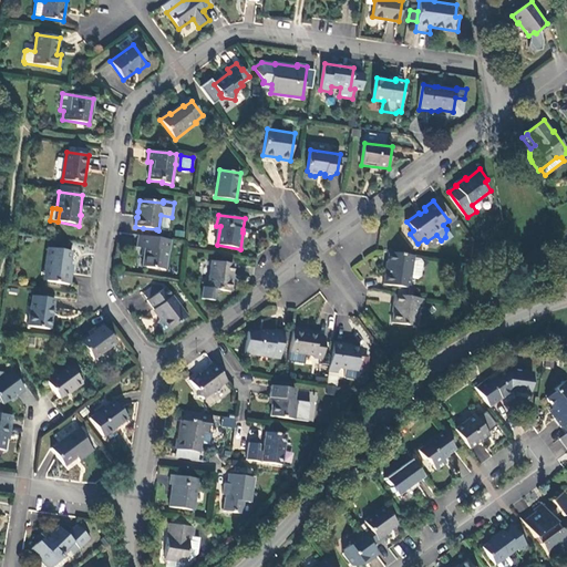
[(156,229),(143,228),(142,236),(155,238),(156,229)]
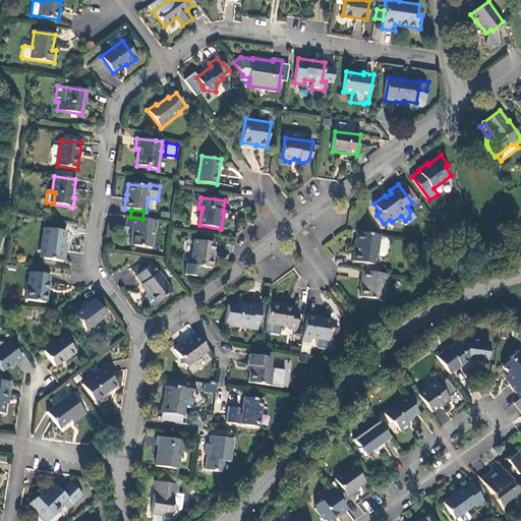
[(130,217),(128,217),(126,227),(134,228),(131,245),(153,248),(156,231),(157,232),(158,221),(142,219),(130,217)]
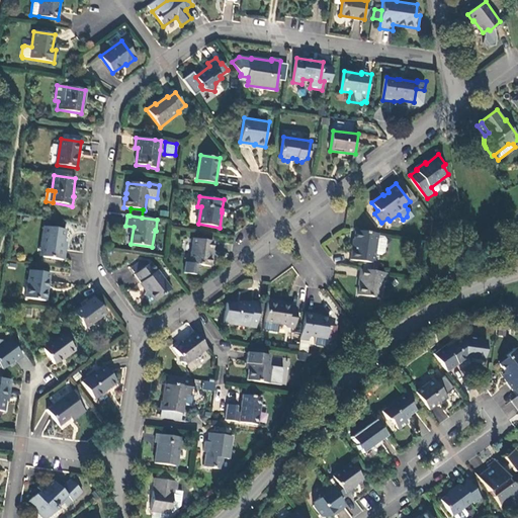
[(45,228),(41,247),(46,248),(44,259),(64,261),(66,250),(63,250),(66,231),(45,228)]
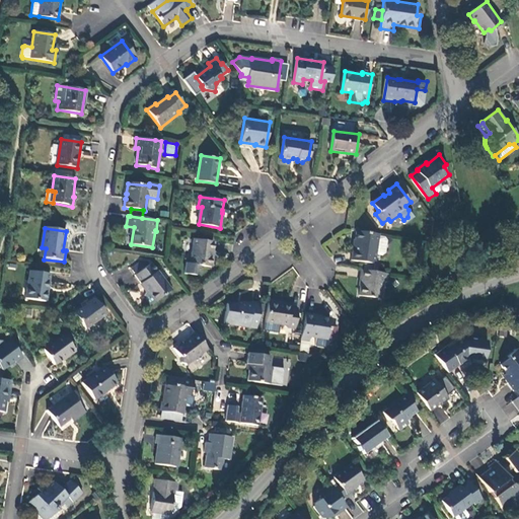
[(374,264),(376,254),(382,255),(385,252),(387,240),(385,237),(378,236),(379,234),(357,231),(354,252),(353,251),(352,260),(374,264)]
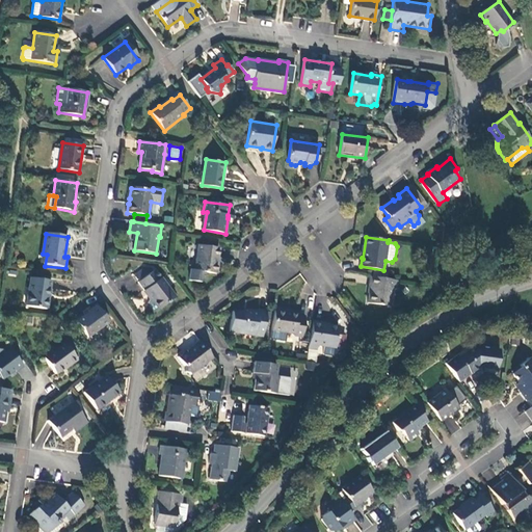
[(202,283),(204,281),(205,272),(217,274),(219,263),(217,263),(219,248),(200,245),(195,270),(191,269),(189,281),(202,283)]
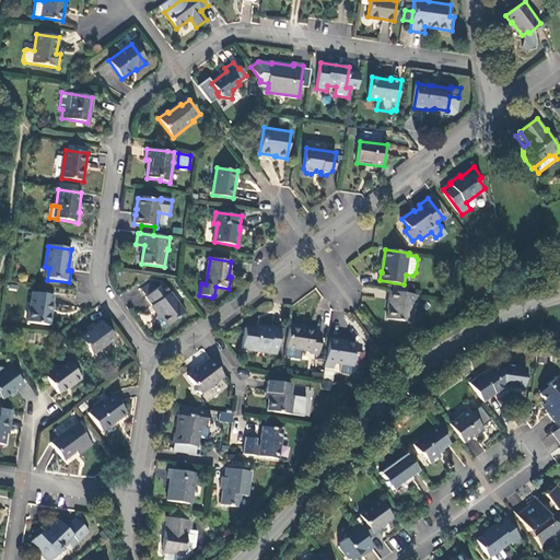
[(148,296),(158,289),(153,281),(142,290),(148,296)]
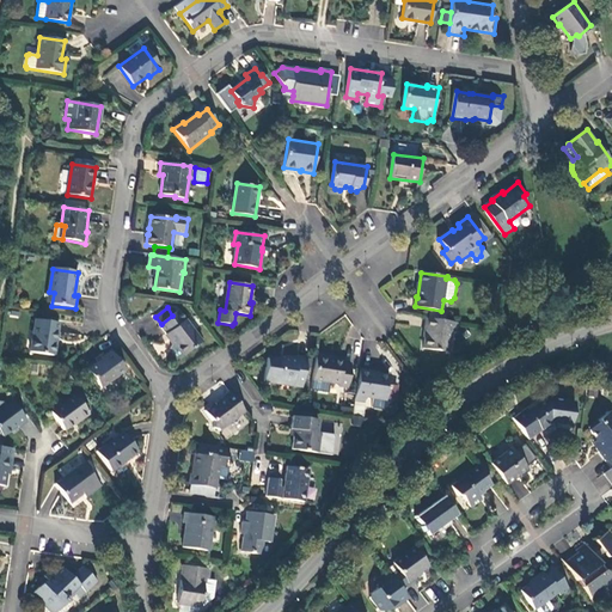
[(179,310),(172,316),(161,324),(160,324),(173,342),(171,350),(177,360),(202,341),(179,310)]
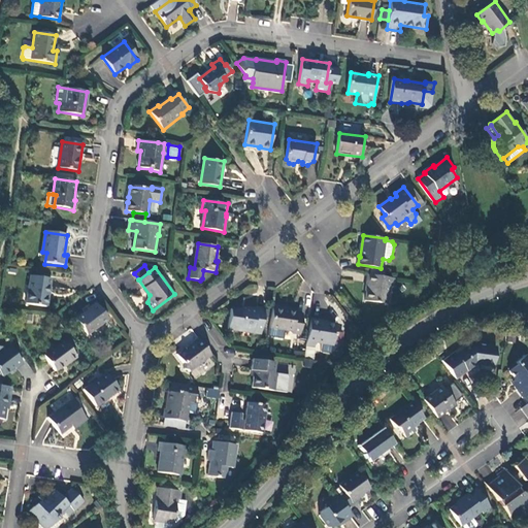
[(395,287),(396,277),(369,273),(368,283),(369,283),(366,300),(388,303),(390,286),(395,287)]
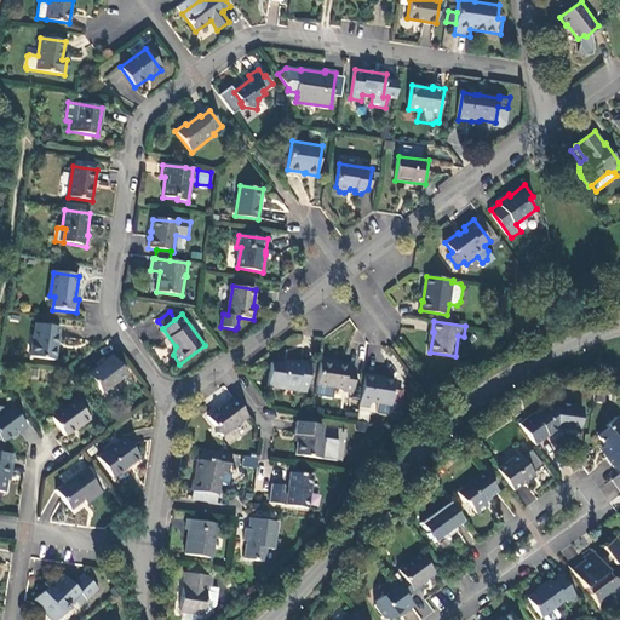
[(55,362),(59,328),(35,325),(30,357),(55,362)]
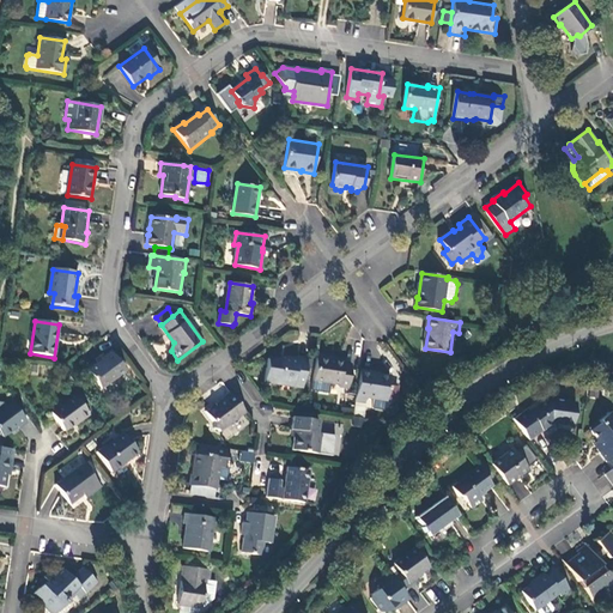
[(102,389),(127,371),(113,352),(103,358),(104,360),(89,371),(102,389)]
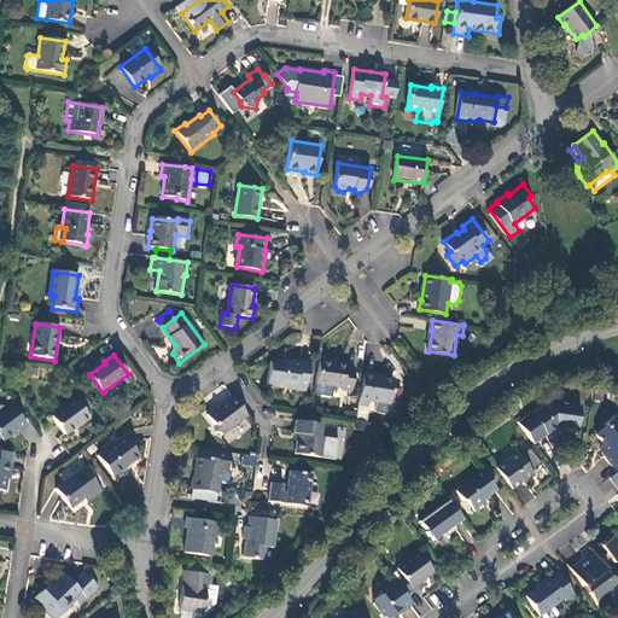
[(320,359),(316,385),(343,389),(343,390),(353,391),(355,367),(347,366),(347,365),(333,363),(333,360),(320,359)]
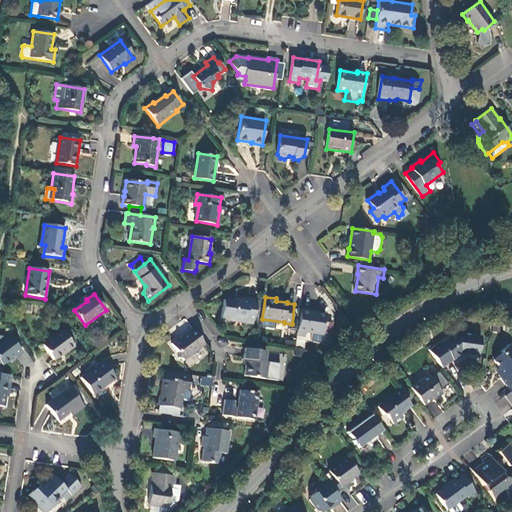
[(253,324),(257,299),(249,298),(249,300),(238,298),(237,301),(224,299),(221,319),(235,322),(236,319),(245,320),(245,323),(253,324)]
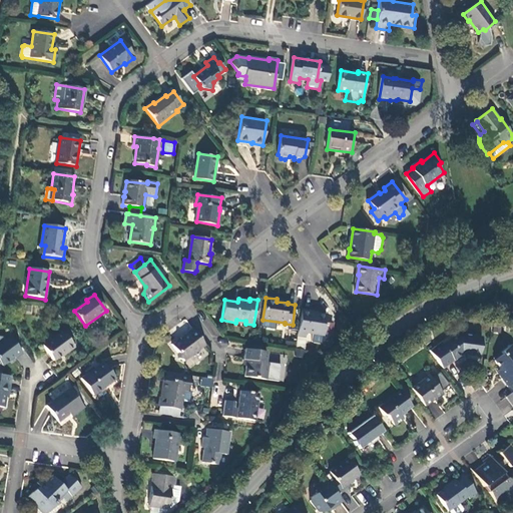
[(312,311),(303,310),(299,337),(308,338),(309,333),(326,335),(328,315),(311,312),(312,311)]
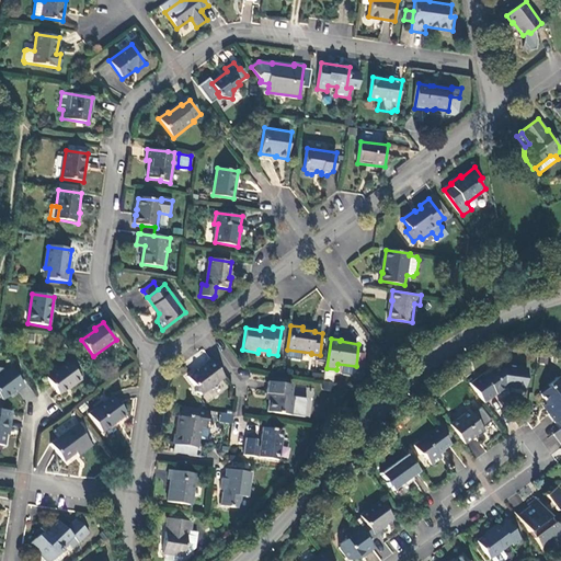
[(226,377),(213,359),(191,377),(197,386),(197,392),(203,393),(204,395),(226,377)]
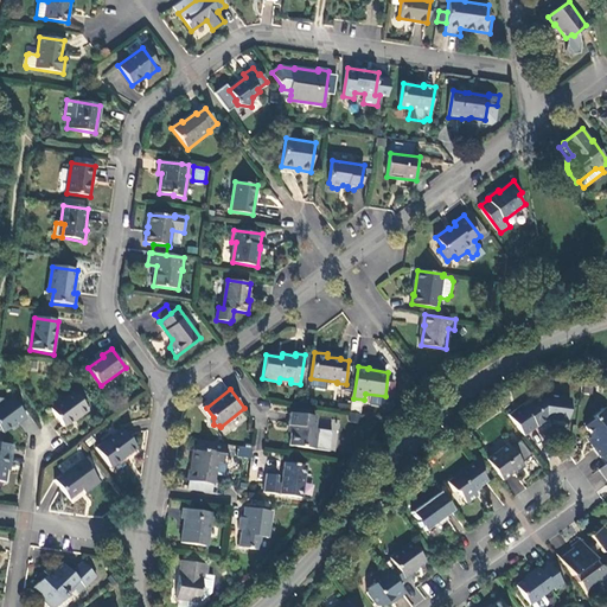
[(89,411),(75,393),(51,409),(64,427),(78,416),(80,419),(89,411)]
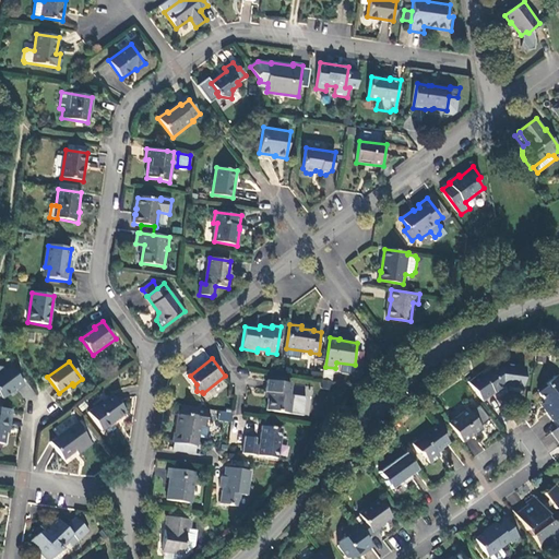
[(479,375),(467,383),(482,403),(503,388),(522,390),(524,368),(497,365),(480,377),(479,375)]
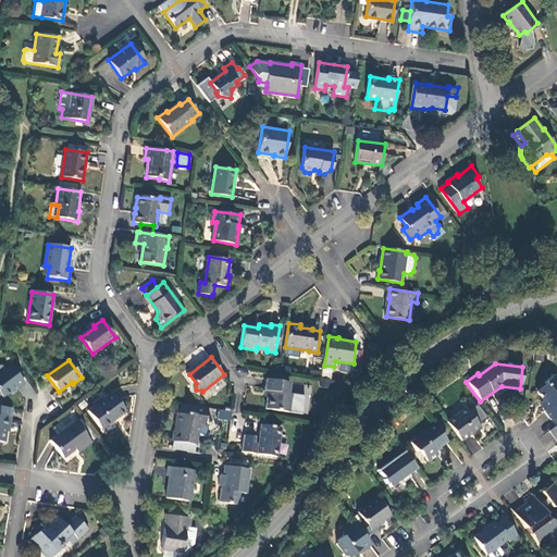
[(0,397),(1,396),(2,398),(16,387),(17,391),(25,384),(12,366),(5,370),(5,367),(0,366),(0,397)]
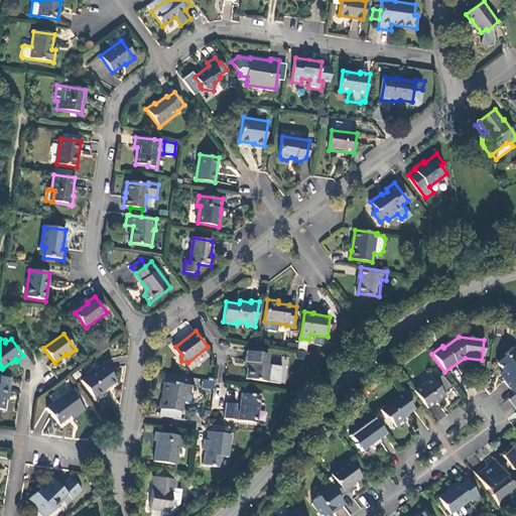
[(515,350),(514,348),(504,356),(505,357),(497,363),(503,372),(501,374),(506,380),(504,381),(510,390),(515,385),(515,350)]
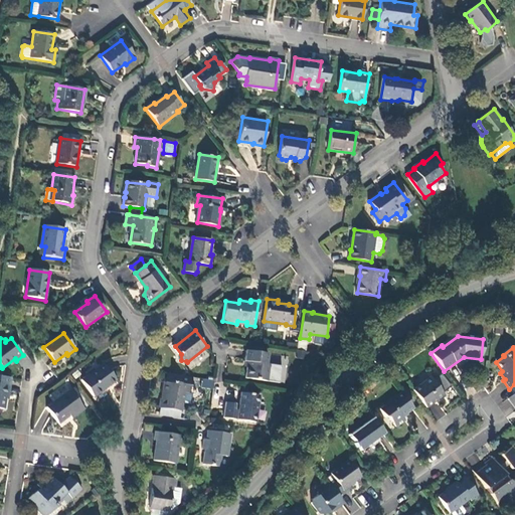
[(267,364),(269,354),(247,350),(245,362),(249,362),(246,378),(268,381),(271,364),(267,364)]
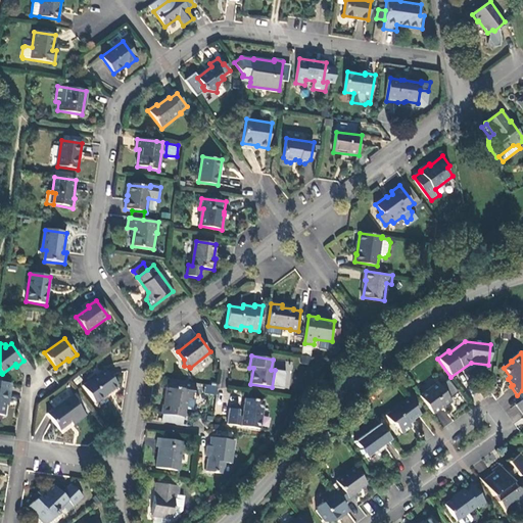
[(96,403),(120,387),(106,371),(84,387),(96,403)]
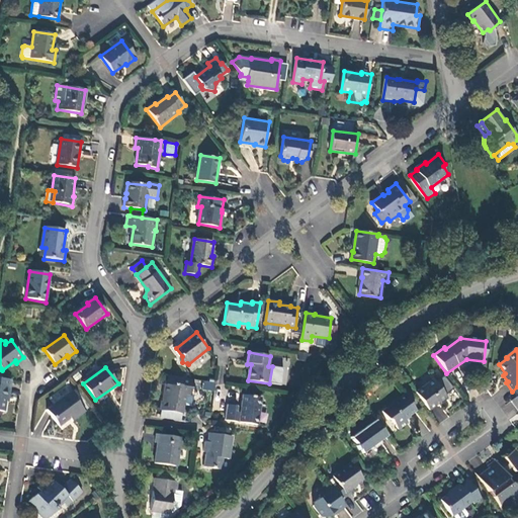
[(162,403),(161,412),(184,415),(185,406),(186,397),(186,396),(191,397),(192,387),(193,389),(194,380),(168,376),(166,385),(167,385),(165,403),(162,403)]
